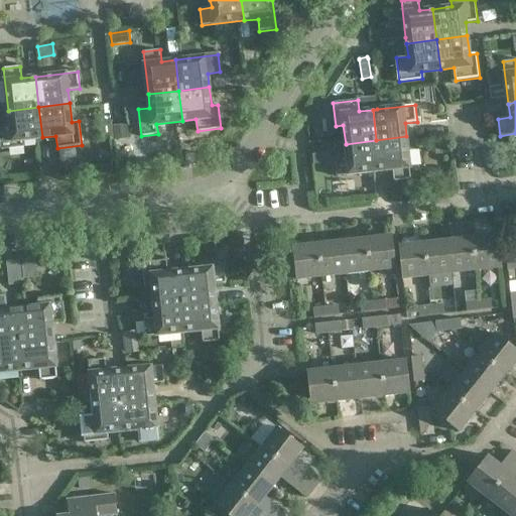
[(38,107),(8,111),(10,124),(0,125),(0,143),(1,149),(25,146),(24,139),(42,137),(38,107)]
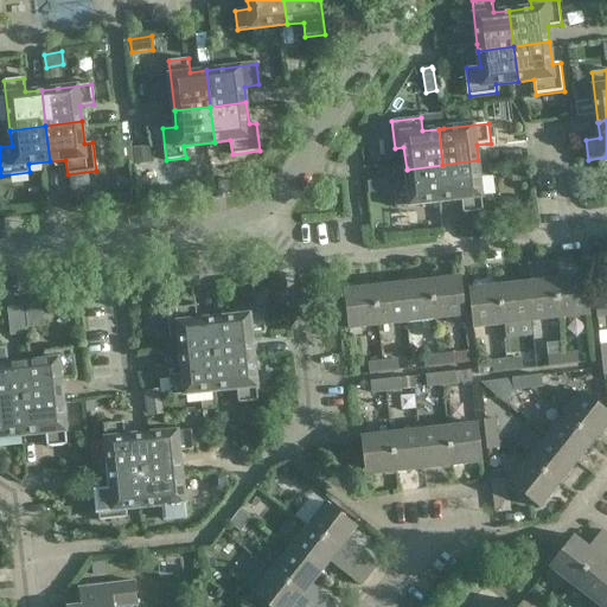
[(120,163),(132,160),(131,144),(117,145),(116,148),(117,159),(120,163)]
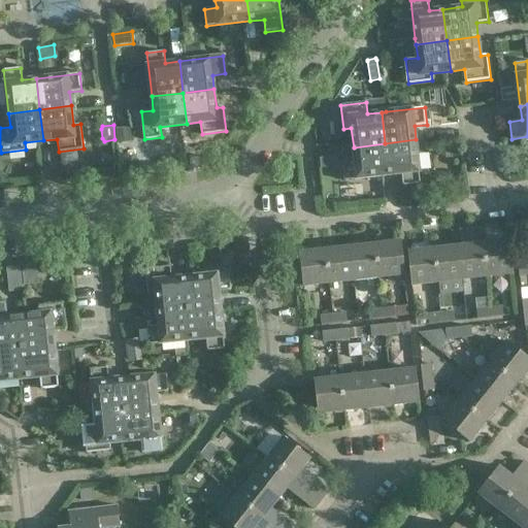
[(133,141),(132,126),(113,128),(116,143),(133,141)]
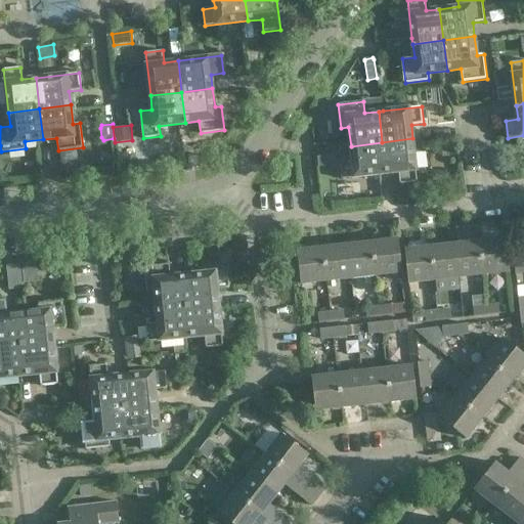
[(451,139),(450,129),(434,131),(435,141),(451,139)]
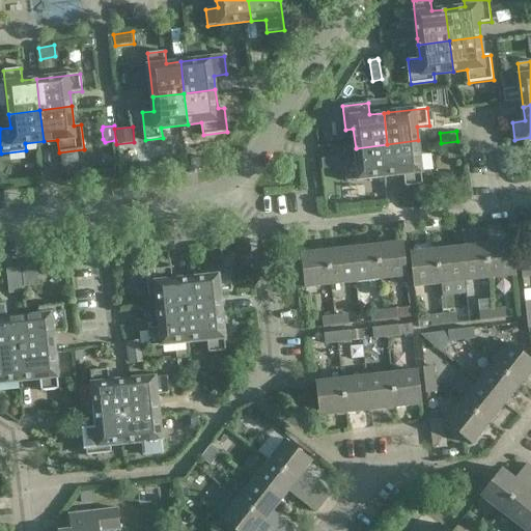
[(418,140),(387,144),(390,175),(404,174),(406,187),(423,185),(422,175),(418,140)]
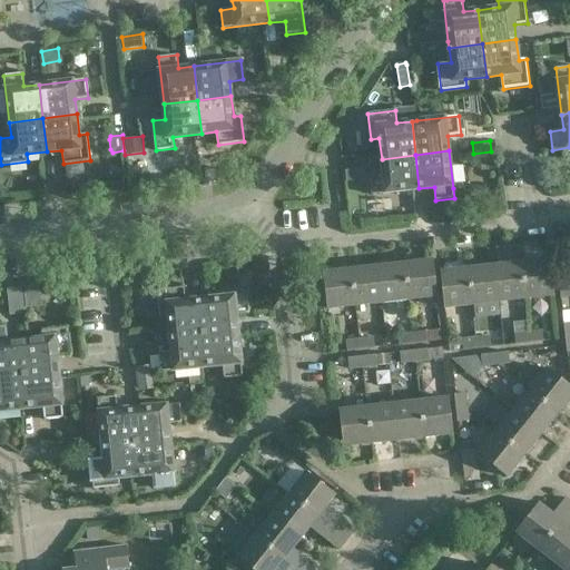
[(415,155),(382,159),(383,174),(370,175),(372,194),(419,188),(415,155)]
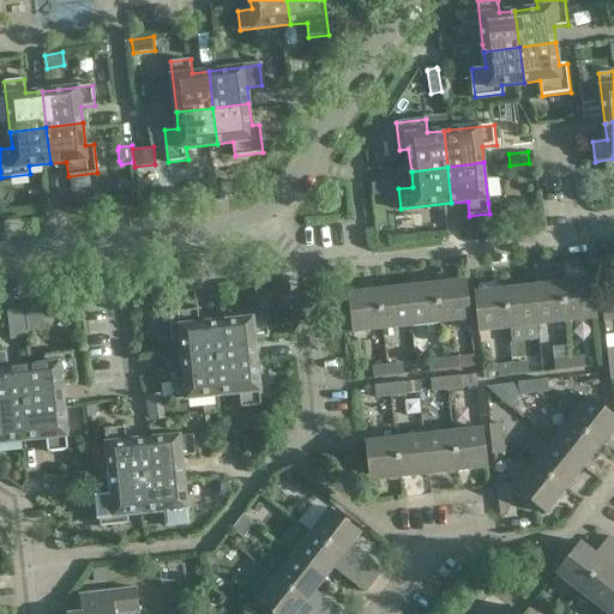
[(518,184),(533,182),(531,172),(517,173),(518,184)]
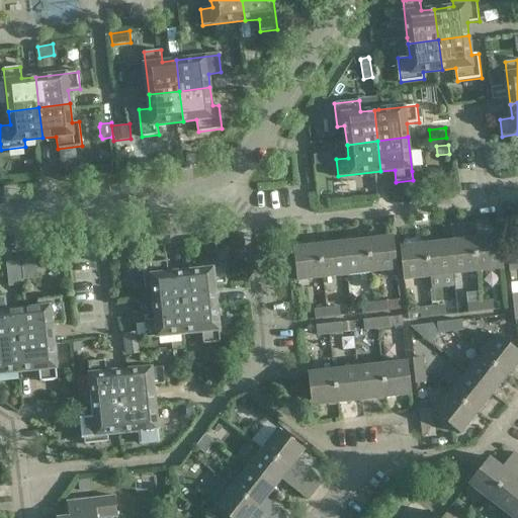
[(500,235),(475,238),(479,271),(503,268),(500,235)]
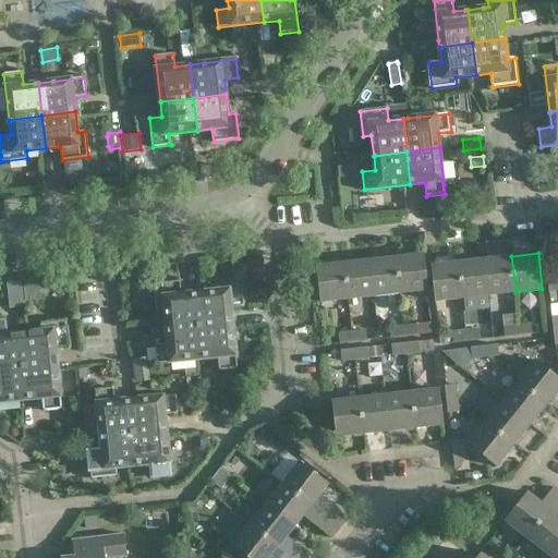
[(424,254),(397,257),(401,293),(427,291),(424,254)]
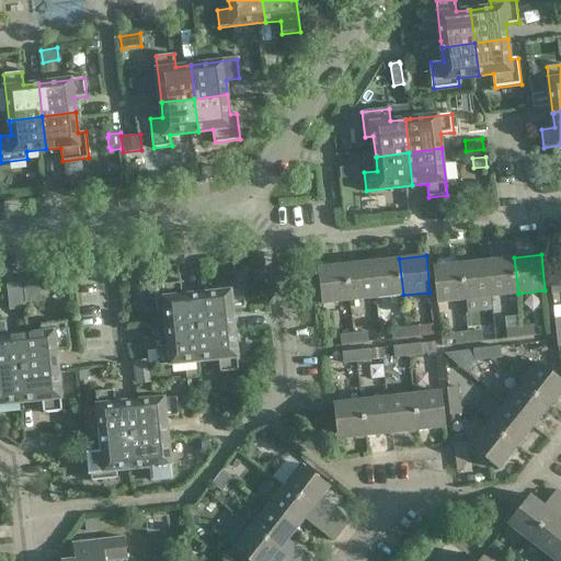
[(518,294),(514,258),(488,261),(492,297),(518,294)]
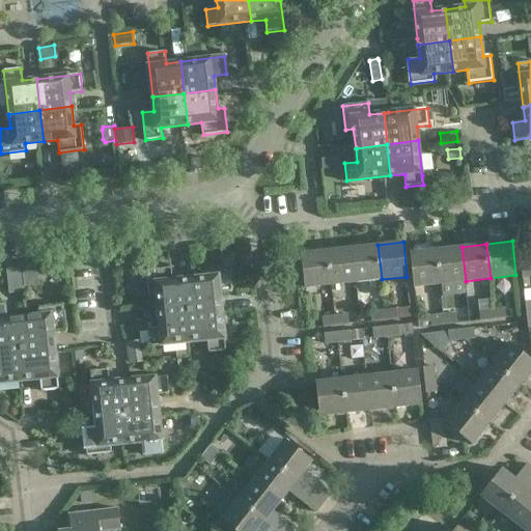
[(378,245),(353,248),(357,282),(382,279),(378,245)]
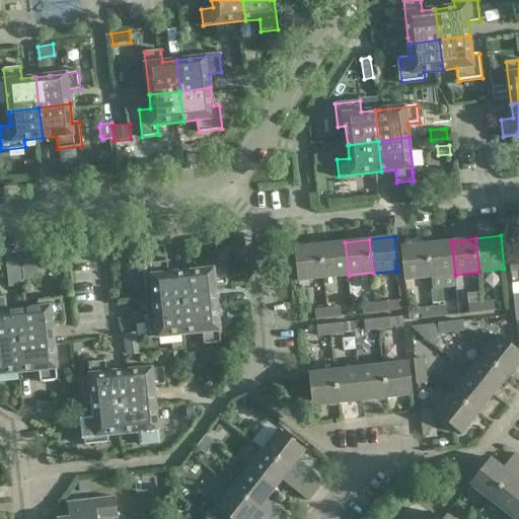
[(451,241),(427,243),(431,277),(455,275),(451,241)]
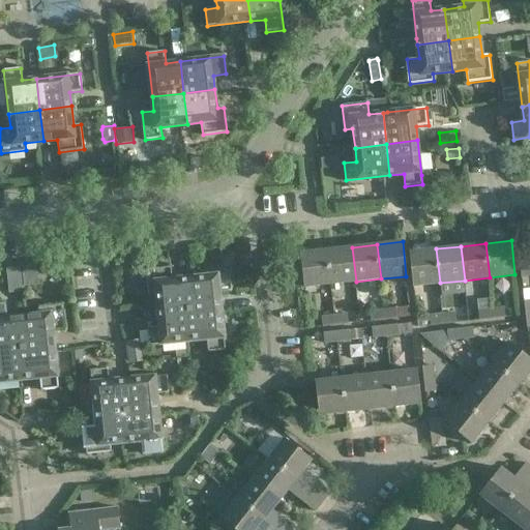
[(356,282),(352,247),(327,251),(331,285),(356,282)]
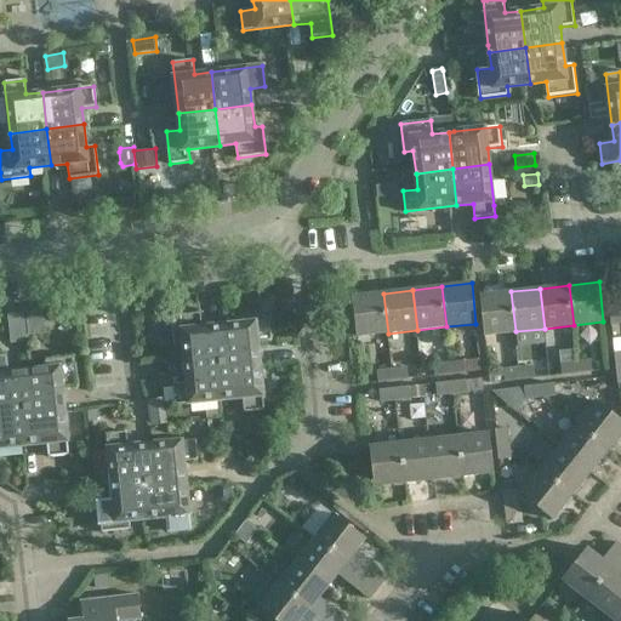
[(516,331),(511,291),(480,295),(485,335),(516,331)]
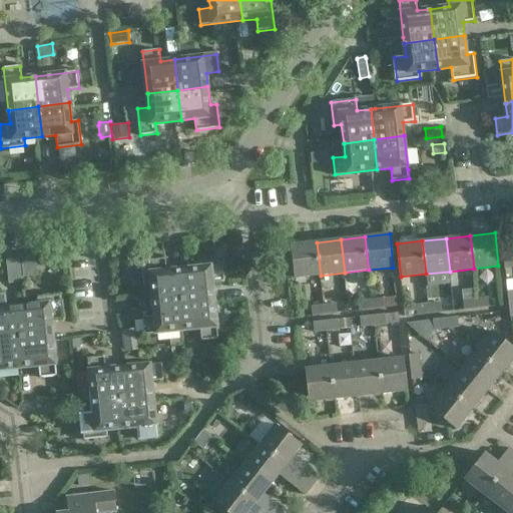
[(296,279),(321,276),(317,242),(292,245),(296,279)]
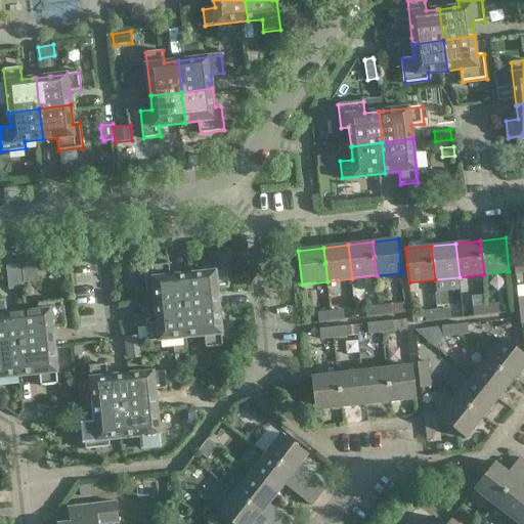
[(523,260),(522,248),(512,249),(513,262),(514,262),(523,260)]
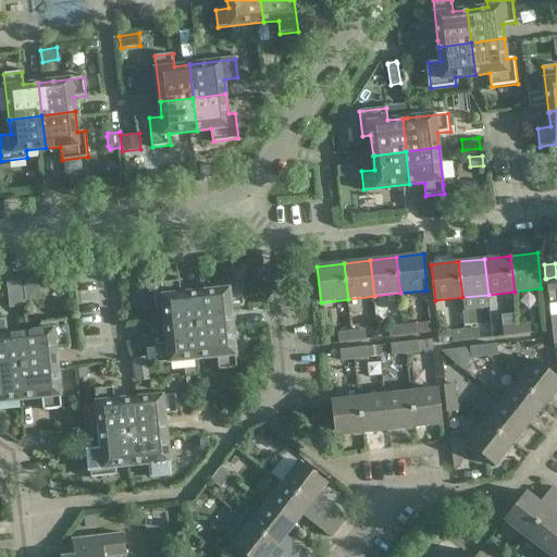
[(248,279),(249,287),(258,286),(262,280),(262,271),(261,272),(260,265),(251,267),(252,273),(248,279)]
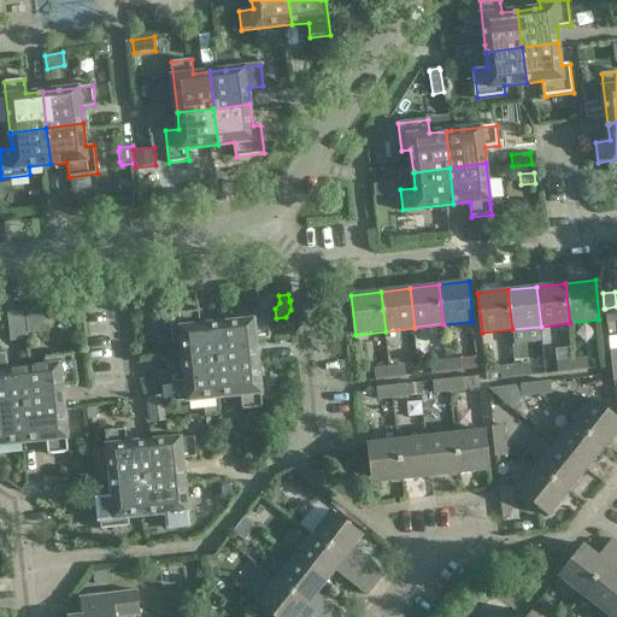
[(151,299),(133,300),(134,312),(152,311),(151,299)]
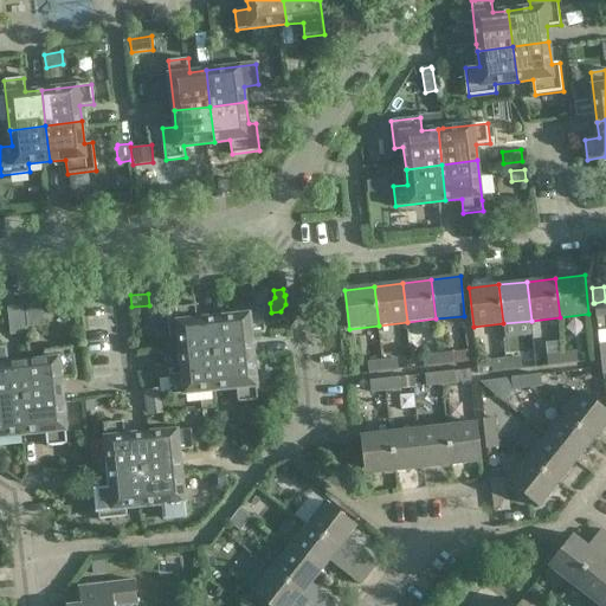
[(605,316),(605,305),(605,301),(594,303),(593,303),(595,318),(605,316)]
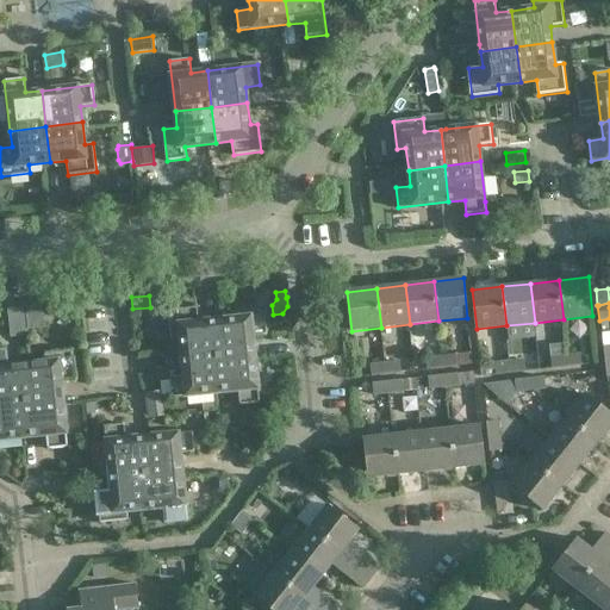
[(198,307),(169,310),(172,338),(180,338),(182,360),(219,356),(216,319),(199,322),(198,307)]
